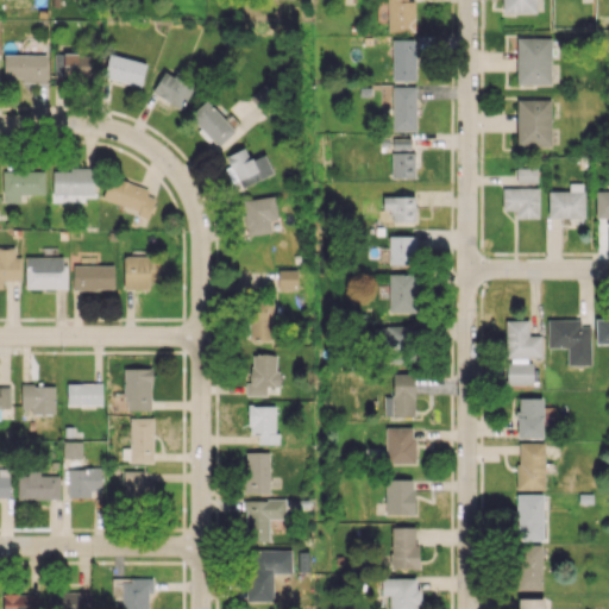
[(407,0),(387,0),(388,32),(415,32),(414,0),(408,0),(407,0)]
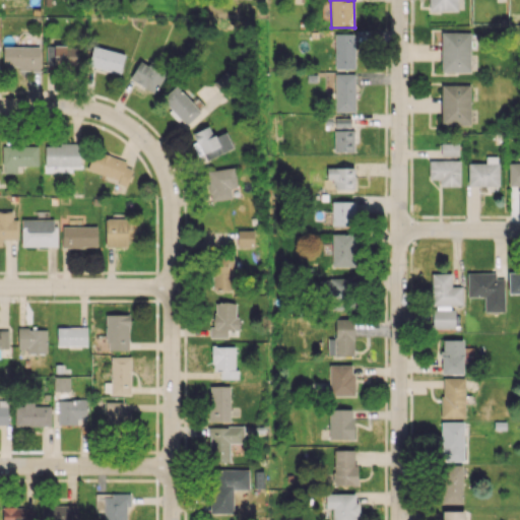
[(456,11),(456,0),(429,0),(429,10),(456,11)]
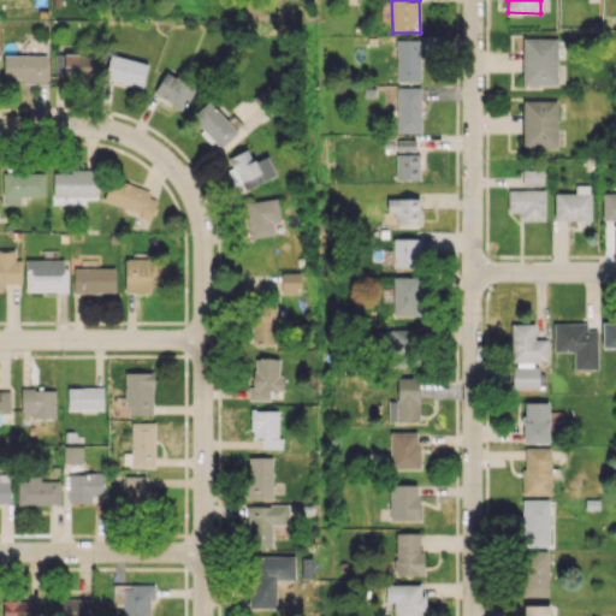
[(557,39),(522,37),(522,84),(556,86),(557,39)]
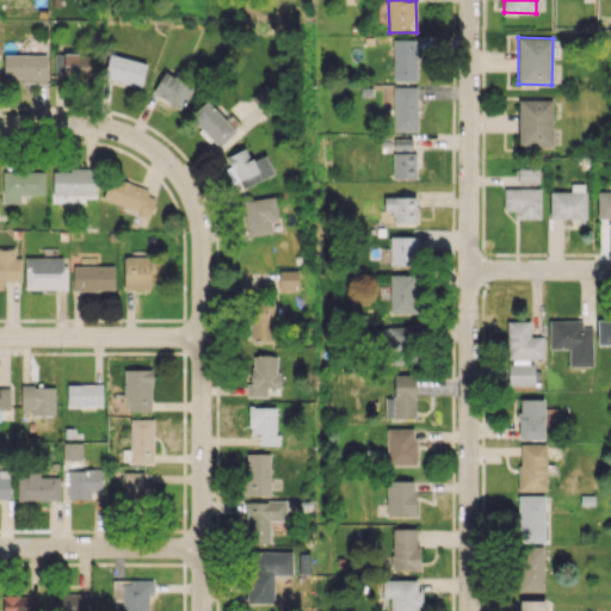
[(394,39),(393,80),(417,81),(417,39),(394,39)]
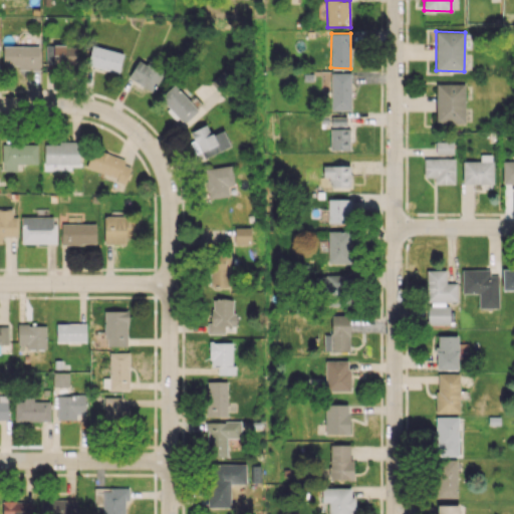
[(39,46),(3,45),(2,67),(39,68),(39,46)]
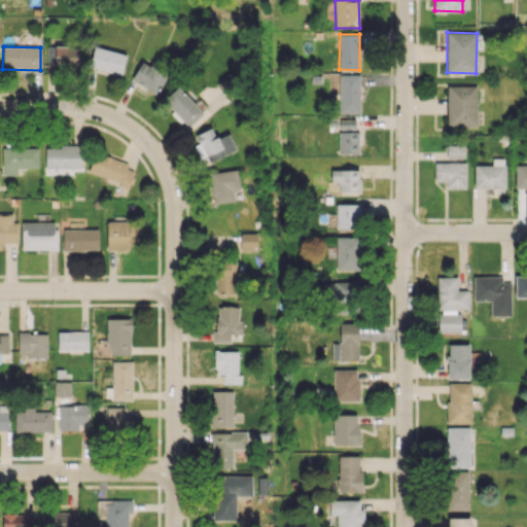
[(78,47),(47,46),(46,65),(77,66),(78,47)]
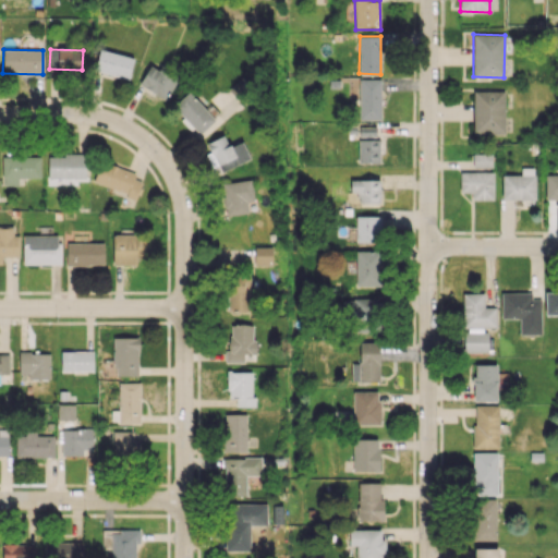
[(95,70),(129,80),(134,58),(100,49),(95,70)]
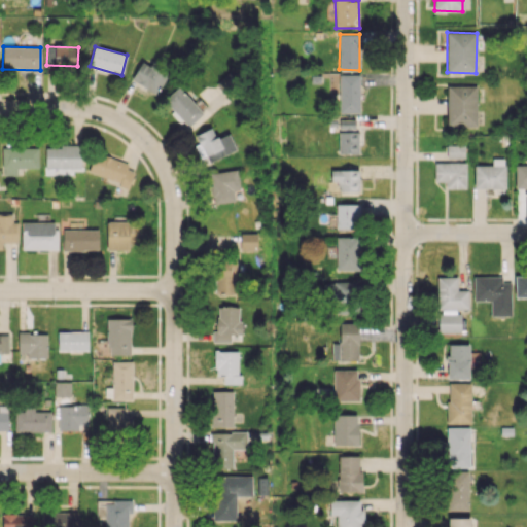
[(157,94),(169,69),(152,61),(150,66),(141,61),(131,80),(157,94)]
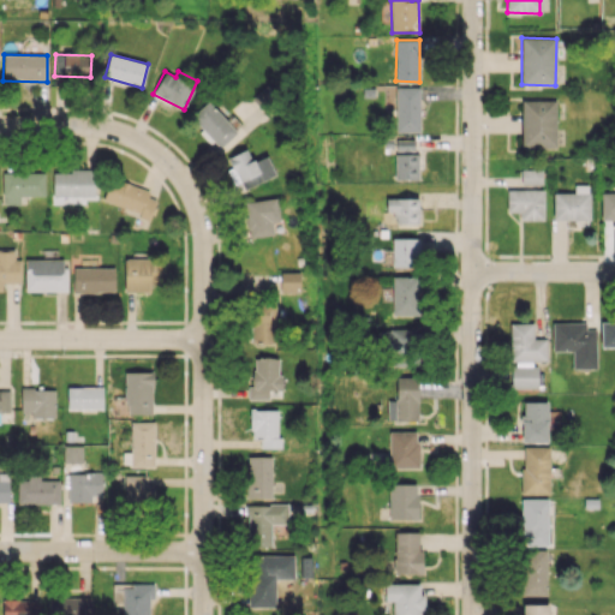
[(419,87),(396,87),(395,132),(419,132),(419,87)]
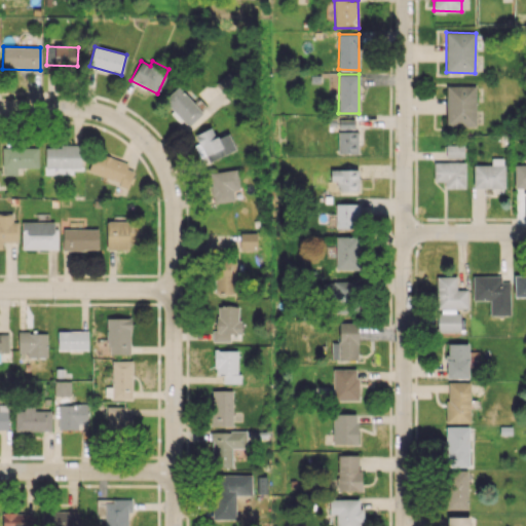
[(476,126),(476,86),(446,85),(446,126),(476,126)]
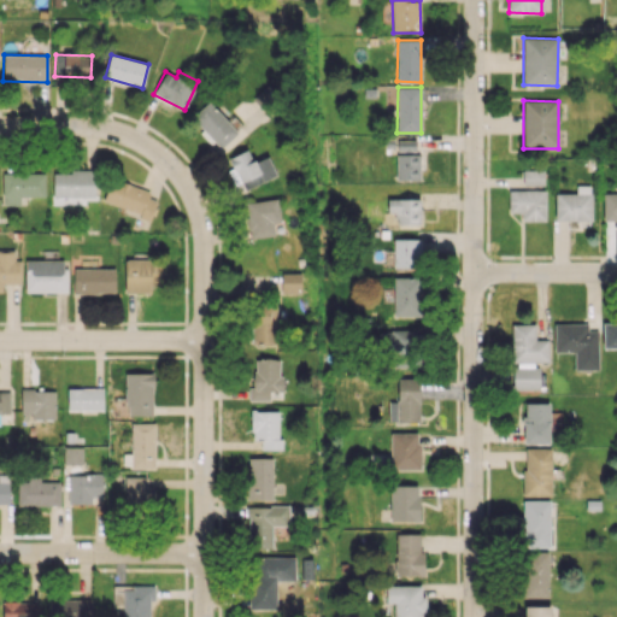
[(238,133),(209,101),(191,118),(219,150),(238,133)]
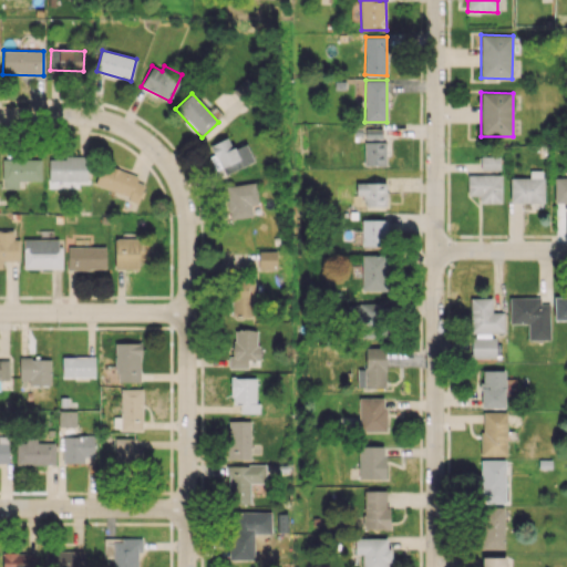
[(366,140),(382,141),(382,129),(366,127),(366,140)]
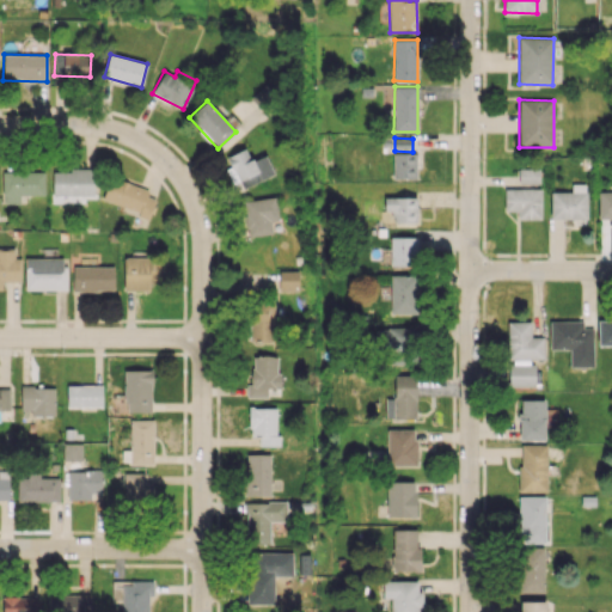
[(274,175),(265,154),(251,161),(245,148),(226,157),(231,166),(228,167),(238,190),(274,175)]
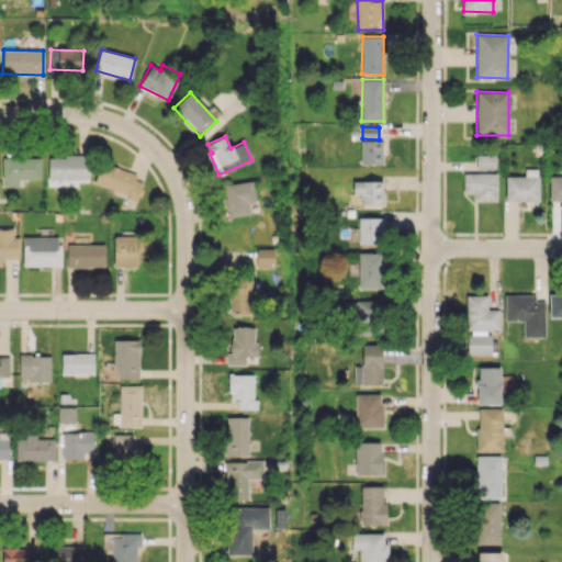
[(382,163),(382,141),(361,141),(361,164),(382,163)]
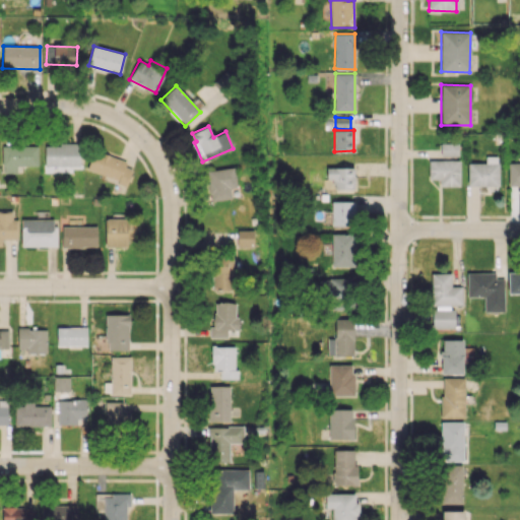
[(45,166),(80,166),(80,144),(45,143),(45,166)]
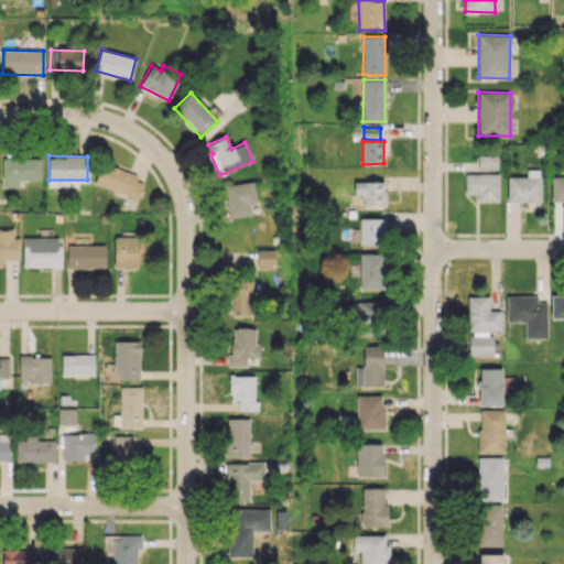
[(497,169),(497,155),(478,155),(478,169),(497,169)]
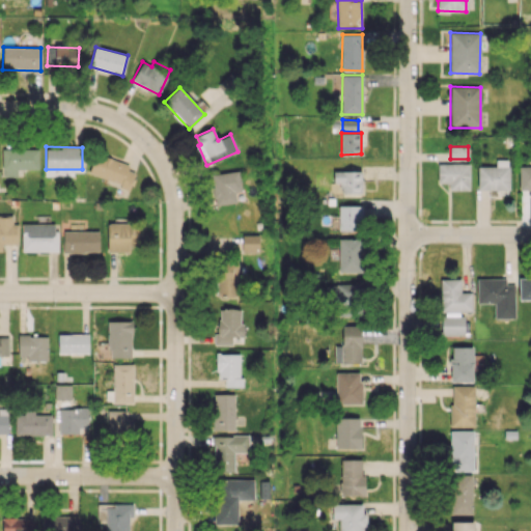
[(38,169),(38,149),(2,148),(2,175),(17,176),(18,168),(38,169)]
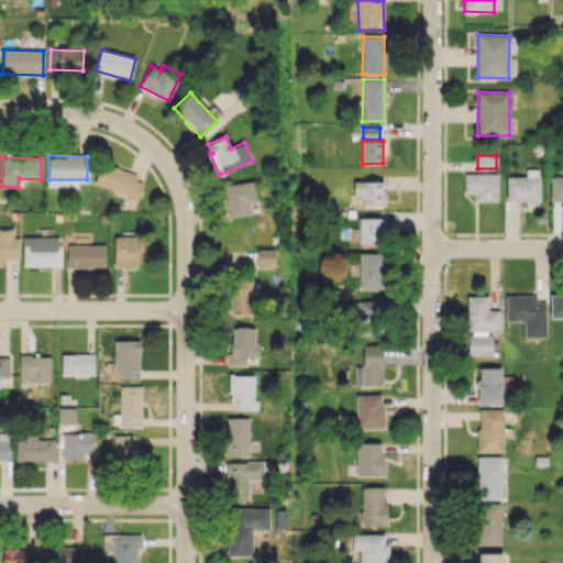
[(145,179),(101,163),(94,184),(138,199),(145,179)]
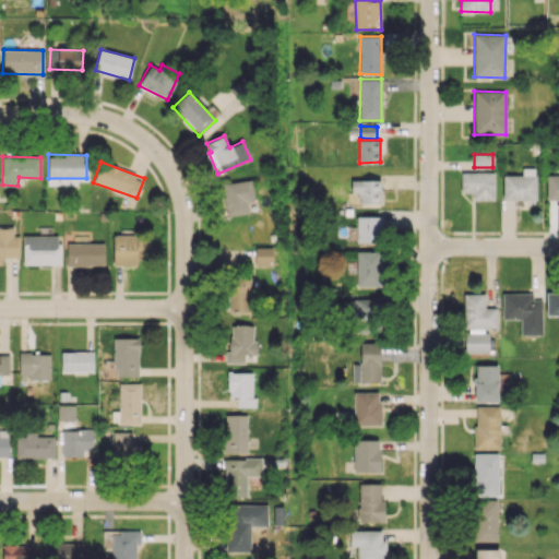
[(502,200),(535,200),(536,168),(522,168),(522,175),(503,175),(502,200)]
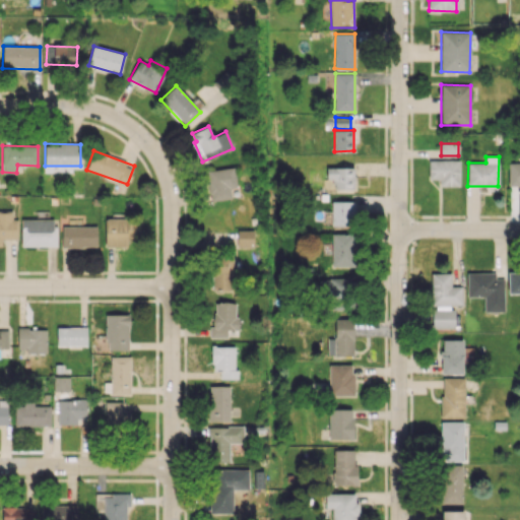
[(460,160),(429,160),(429,179),(440,179),(440,186),(460,186),(460,160)]
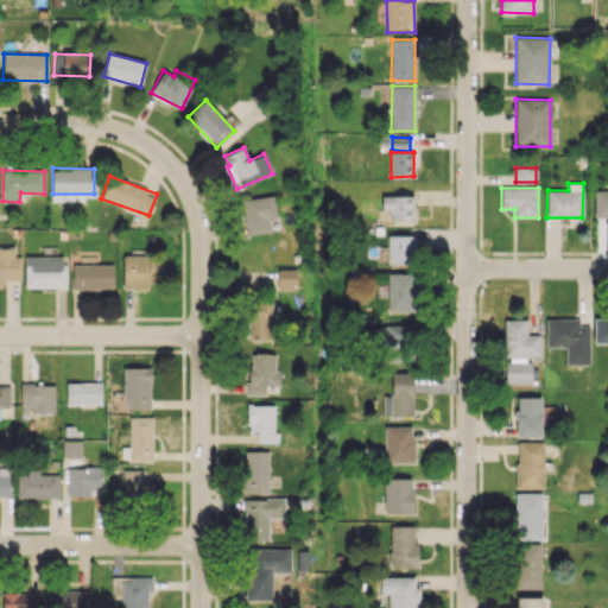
[(607,189),(595,190),(594,217),(607,216),(607,189)]
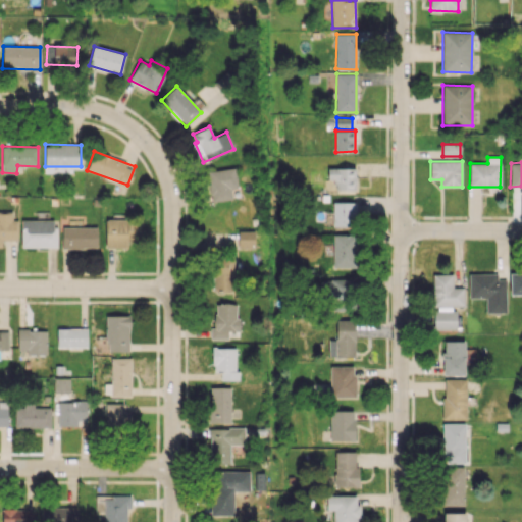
[(212,202),(232,198),(230,189),(238,188),(235,167),(207,171),(212,202)]
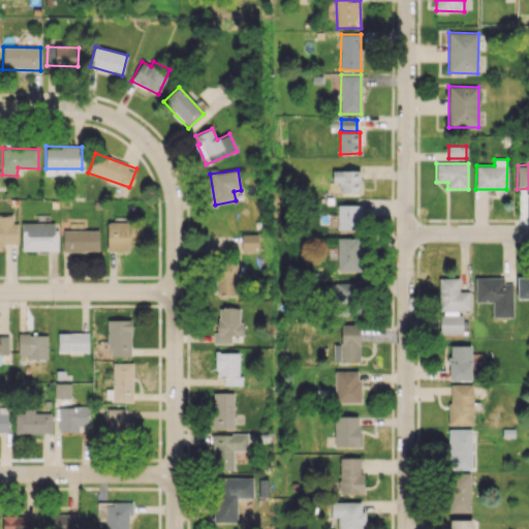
[(360,169),(332,169),(333,182),(339,182),(340,192),(361,192),(360,169)]
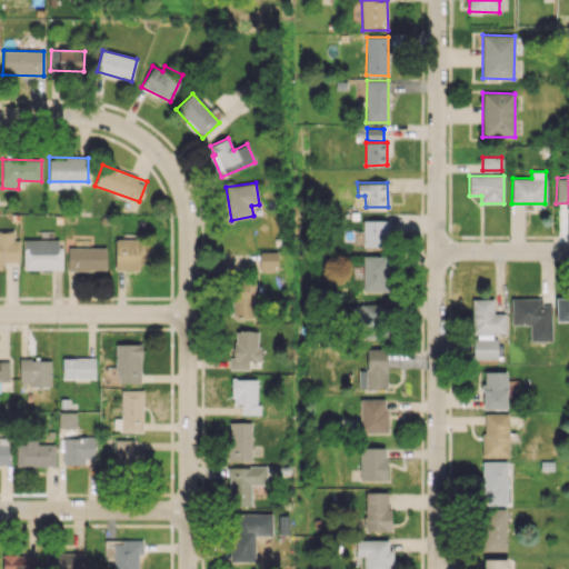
[(362,220),(363,247),(388,246),(388,219),(362,220)]
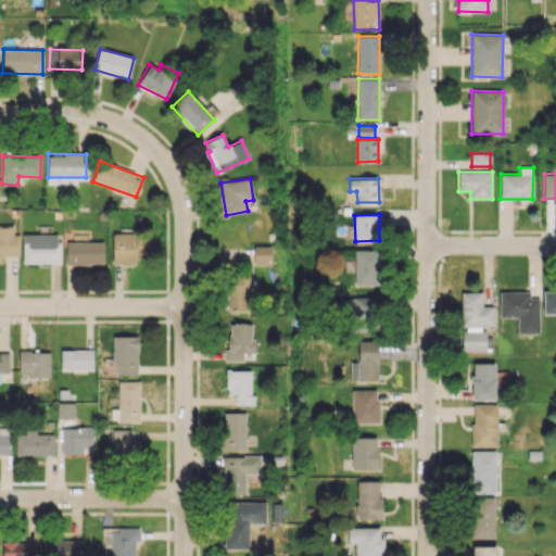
[(0,261),(2,262),(2,255),(16,255),(16,227),(0,226),(0,261)]
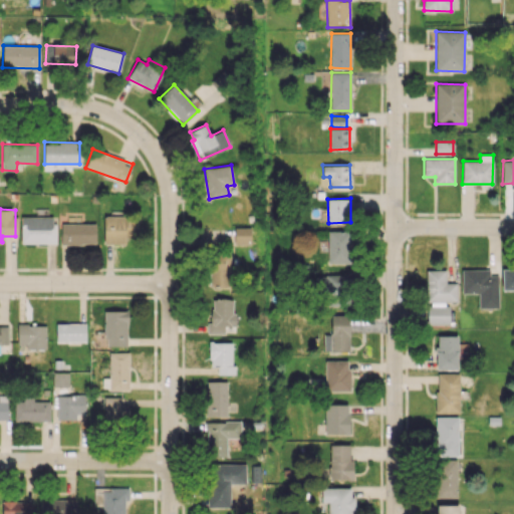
[(103,242),(139,243),(140,217),(104,216),(103,242)]
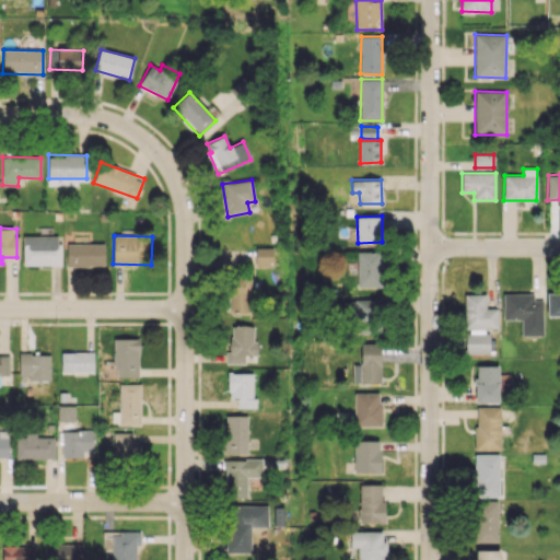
[(23,265),(60,265),(60,236),(23,236),(23,265)]
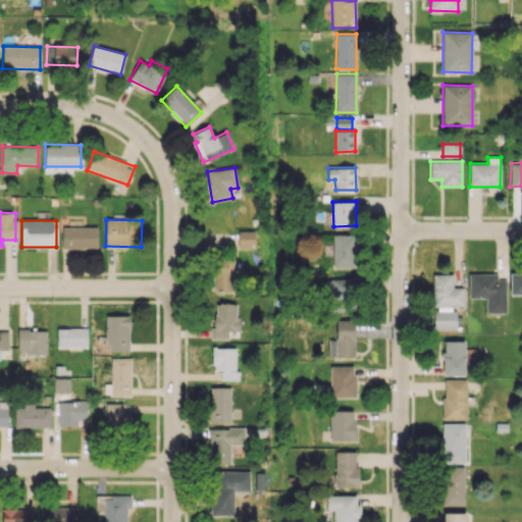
[(97,227),(62,226),(62,248),(97,248),(97,227)]
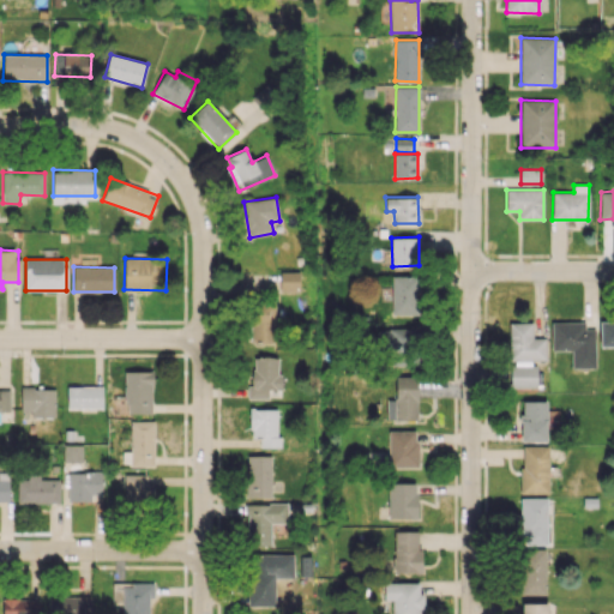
[(300,290),(300,271),(280,271),(281,292),(300,290)]
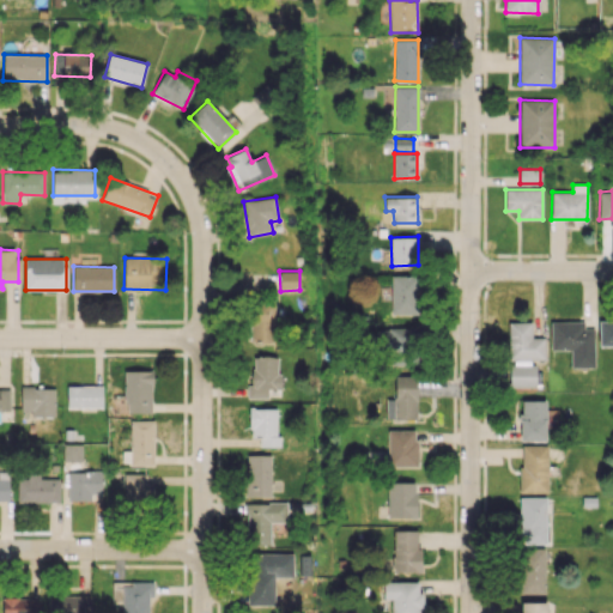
[(390,315),(418,316),(419,275),(392,274),(390,315)]
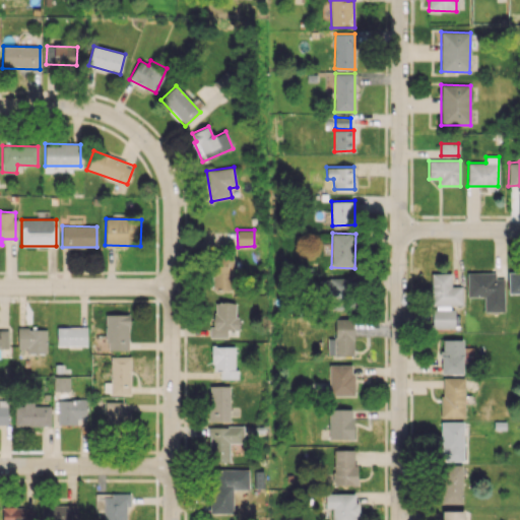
[(235,258),(212,257),(211,289),(233,290),(235,258)]
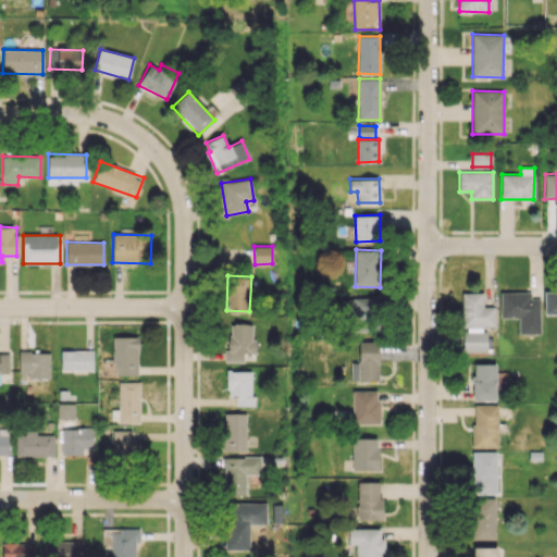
[(541,334),(540,298),(531,298),(531,292),(500,292),(500,318),(518,318),(519,334),(541,334)]
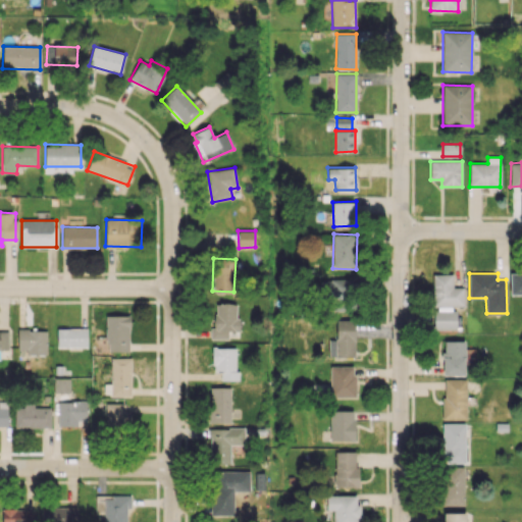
[(464,306),(464,286),(453,286),(453,274),(433,274),(433,306),(464,306)]
